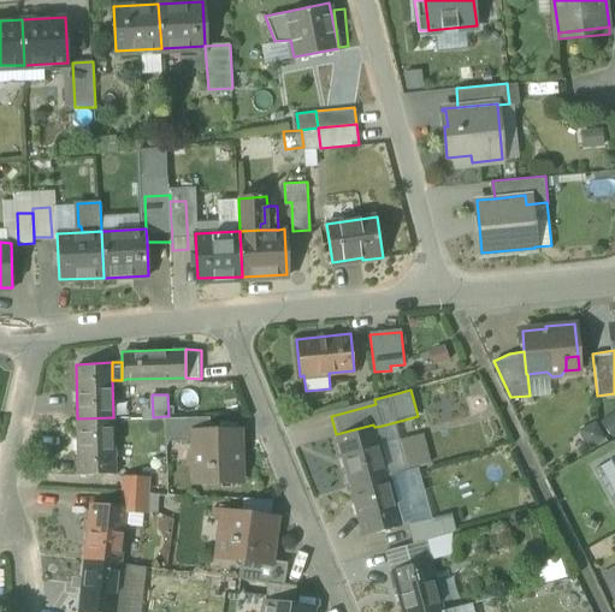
[(166,417),(166,440),(194,439),(194,431),(197,431),(210,431),(210,416),(172,417),(169,416),(165,416),(166,417)]
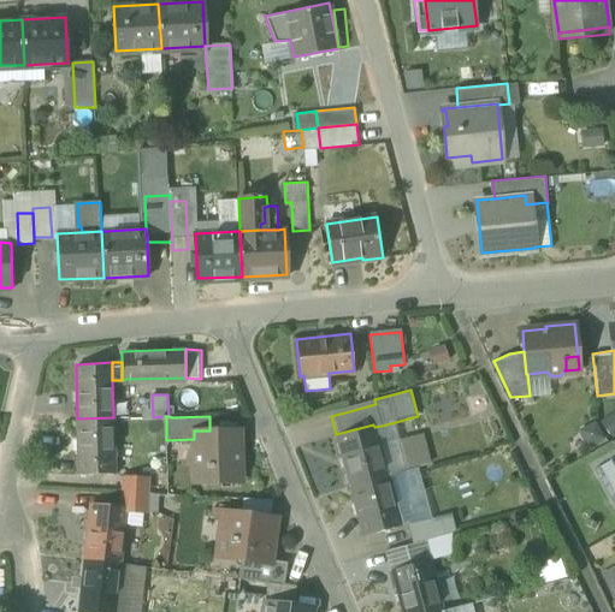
[(114,471),(113,417),(77,419),(78,473),(114,471)]
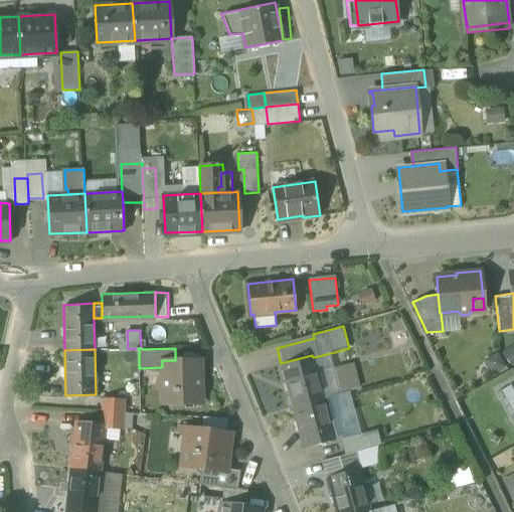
[(281,363),(292,405),(323,397),(313,357),(312,355),(281,363)]
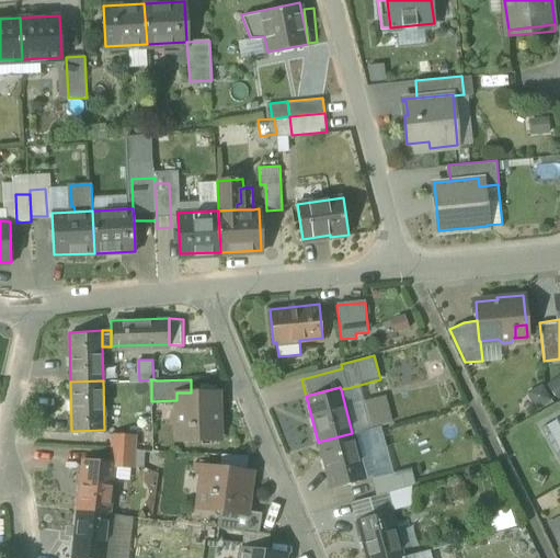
[(193,424),(193,437),(219,436),(219,409),(217,409),(216,391),(191,393),(180,393),(176,393),(176,400),(176,409),(175,409),(171,414),(171,422),(175,426),(176,426),(182,426),(184,424),(193,424)]
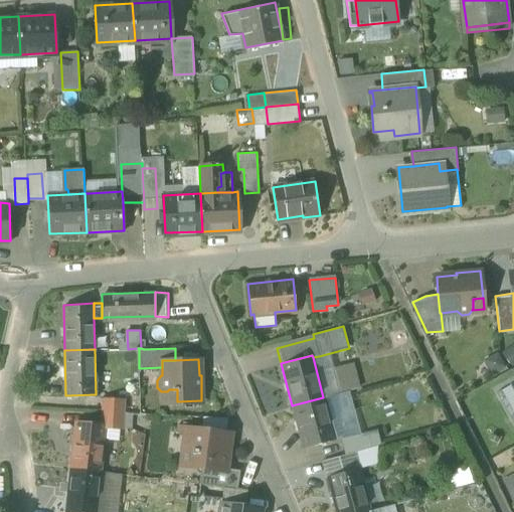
[(167,391),(162,391),(163,401),(177,401),(177,389),(169,389),(167,391)]
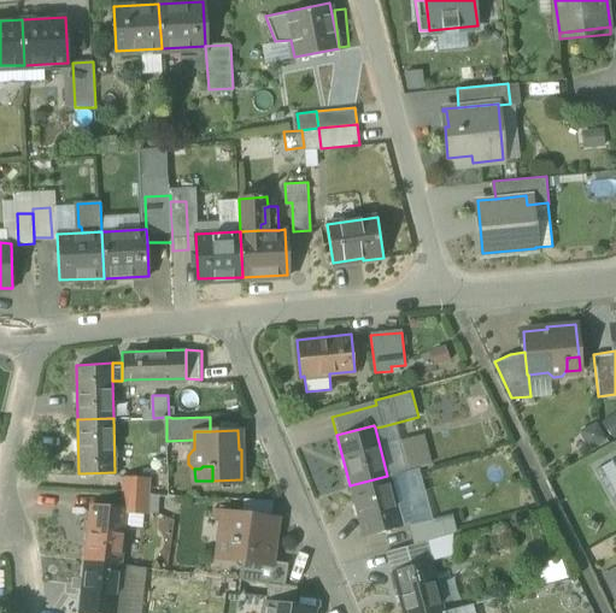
[(420,466),(387,476),(400,526),(433,518),(420,466)]
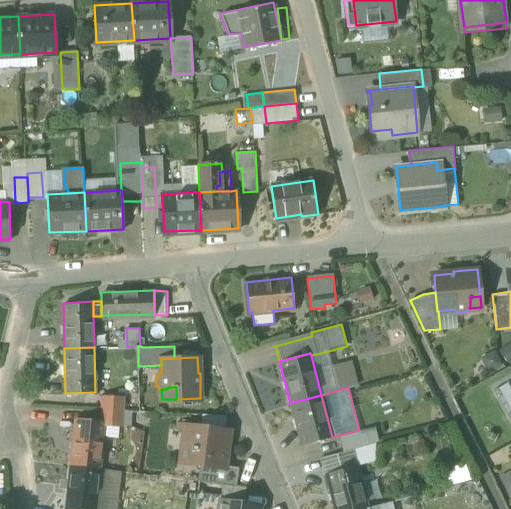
[(117,423),(123,423),(124,414),(124,410),(125,395),(105,394),(104,409),(102,422),(105,422),(117,423)]
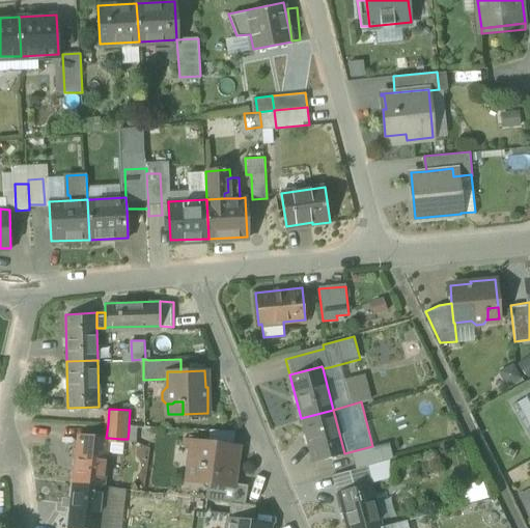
[(344,453),(333,410),(301,418),(312,462),(344,453)]
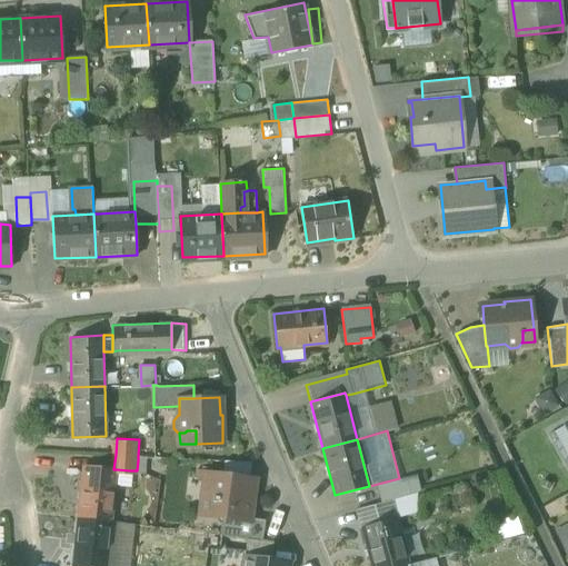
[(137,478),(156,479),(158,462),(138,460),(137,470),(137,478)]
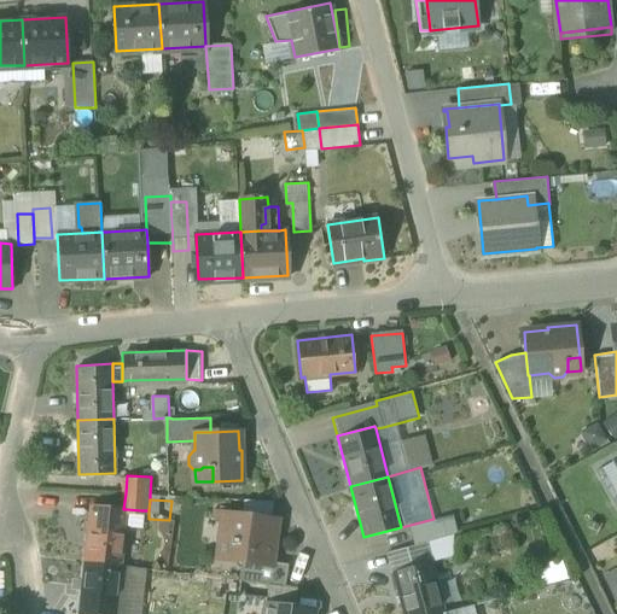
[(246,500),(245,515),(269,519),(272,500),(246,500)]
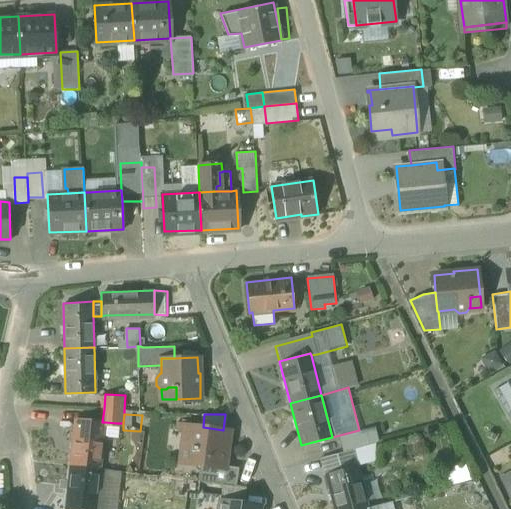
[(75,419),(70,463),(100,467),(103,435),(105,422),(102,422),(75,419)]
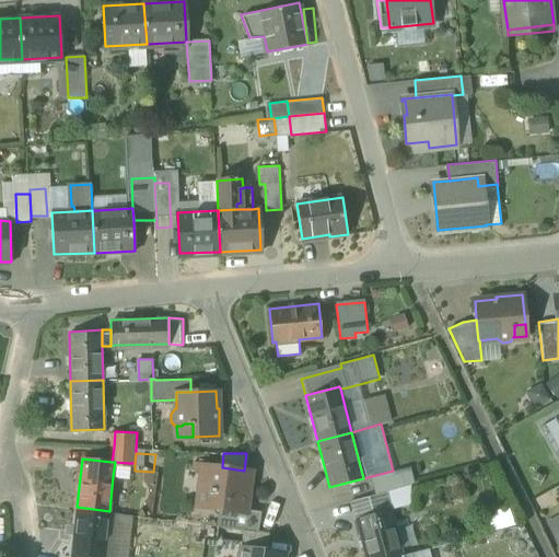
[(113,476),(127,478),(128,463),(115,462),(113,476)]
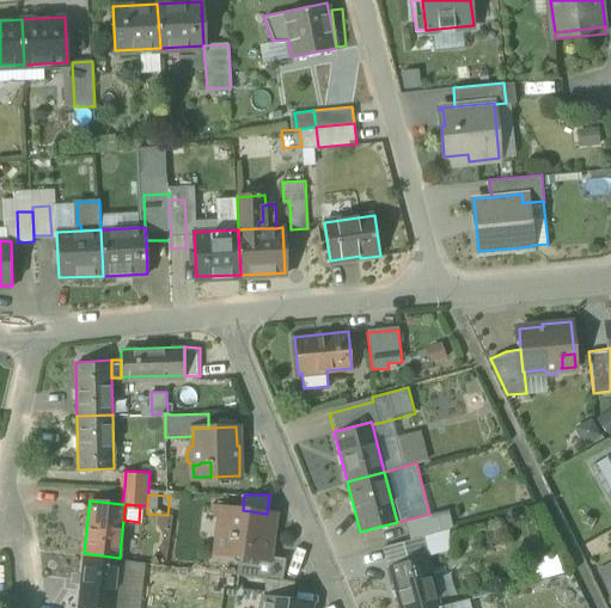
[(240,553),(266,557),(266,554),(268,539),(272,540),(274,514),(267,514),(243,510),(227,508),(225,532),(220,532),(218,551),(240,553)]
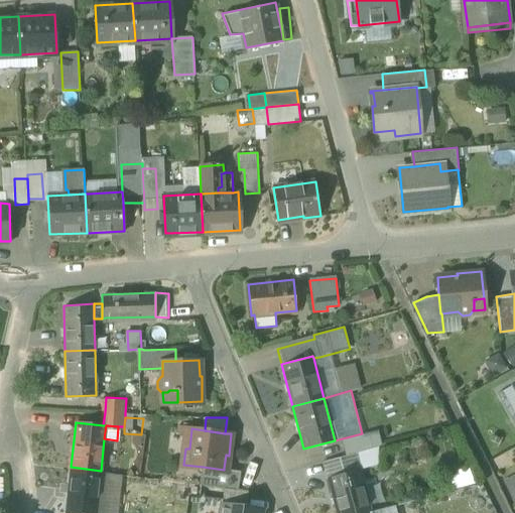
[(359,468),(356,453),(372,449),(368,433),(343,440),(347,455),(324,461),(328,476),(359,468)]
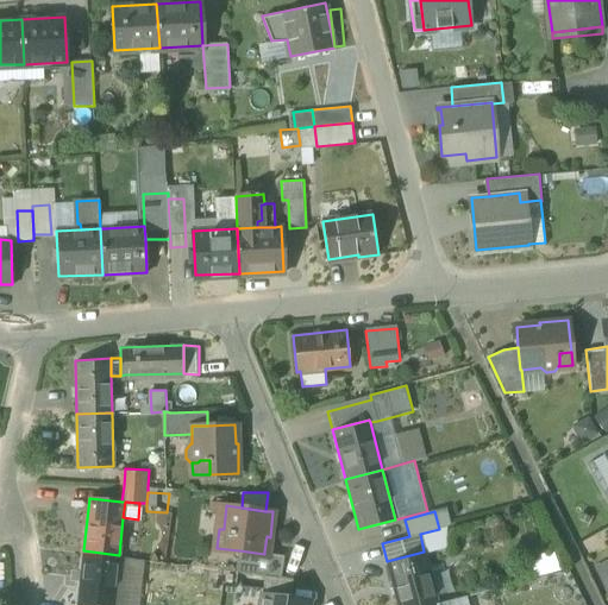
[(80,604),(112,604),(119,555),(83,550),(76,604),(80,604)]
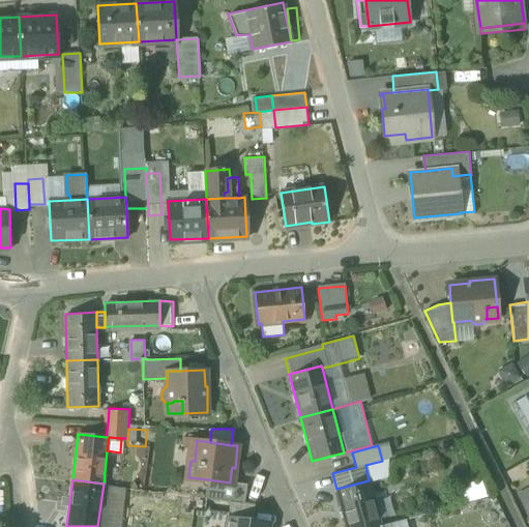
[(206,497),(231,500),(242,502),(245,484),(230,480),(230,482),(208,479),(206,497)]
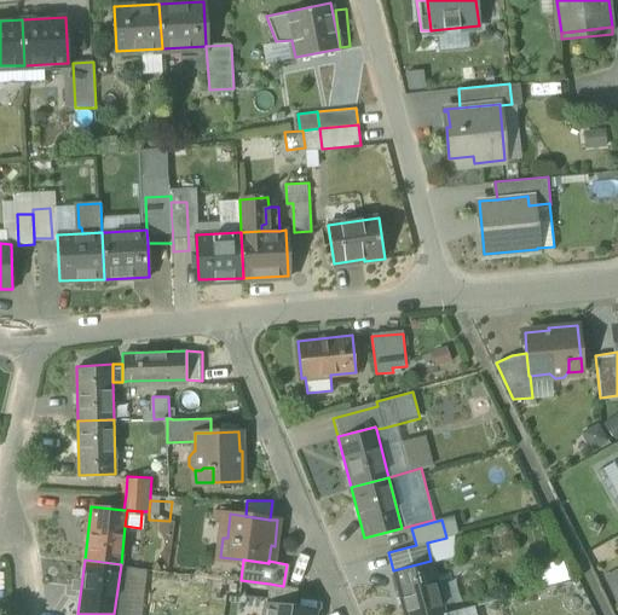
[(393,570),(404,614),(429,614),(445,611),(431,561),(393,570)]
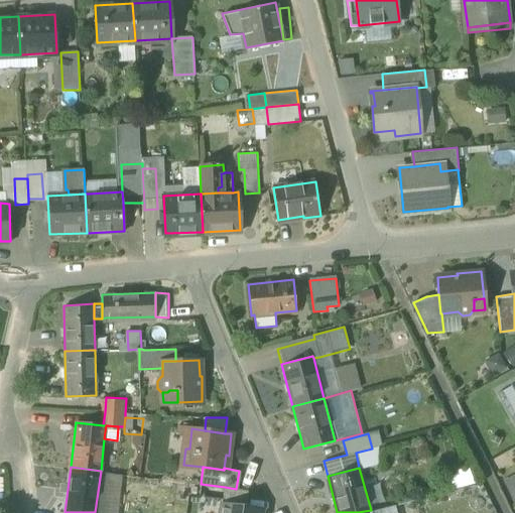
[(514,469),(500,476),(511,500),(514,498),(514,469)]
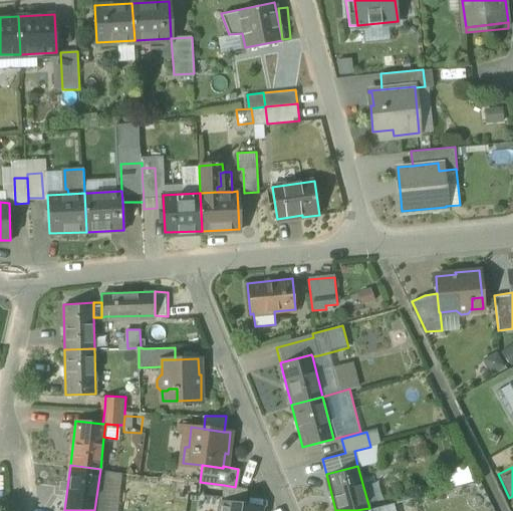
[(198,498),(221,501),(224,485),(200,482),(198,498)]
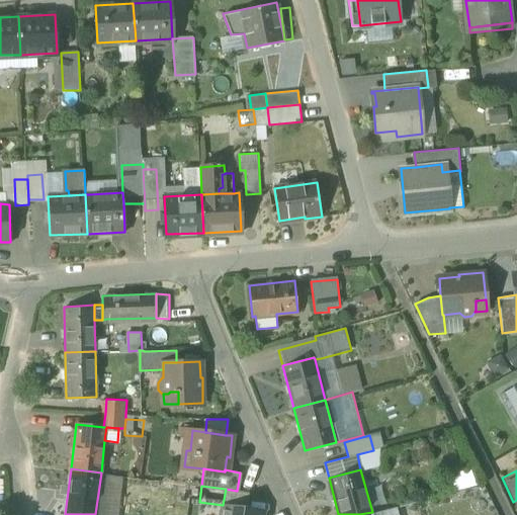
[(249,492),(237,491),(226,489),(223,505),(247,508),(249,492)]
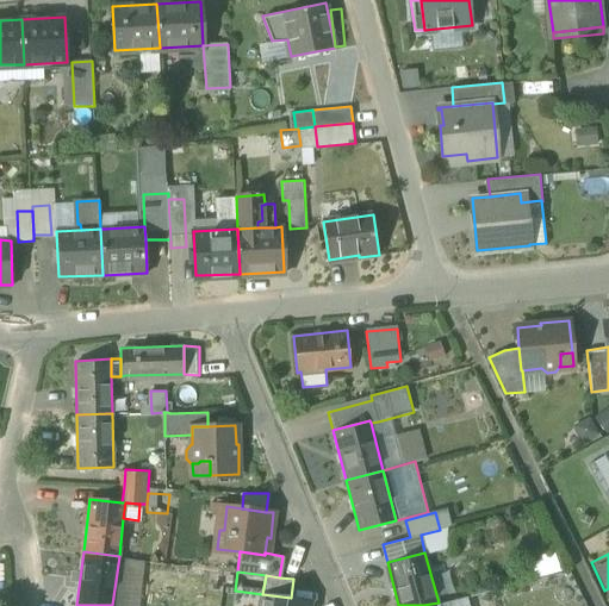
[(291,598),(262,594),(261,605),(309,605),(310,600),(291,598)]
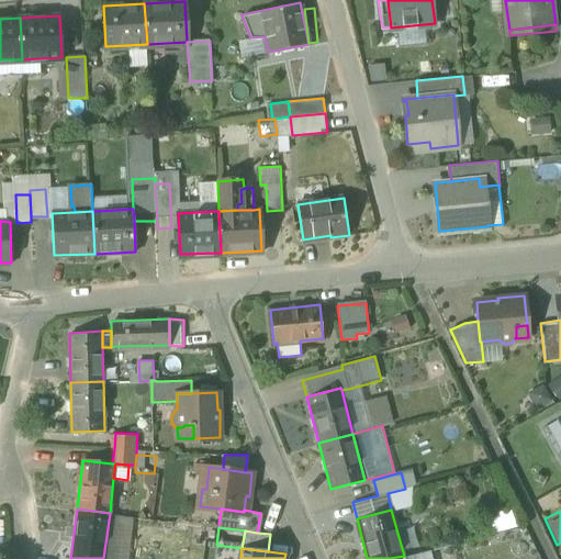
[(432,558),(429,548),(404,556),(404,558),(432,558)]
